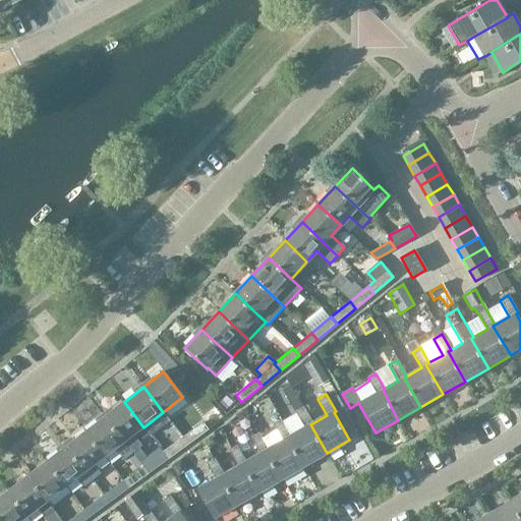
[(304,427),(291,436),(288,437),(305,465),(327,453),(310,424),(312,423),(303,407),(297,396),(289,400),(304,427)]
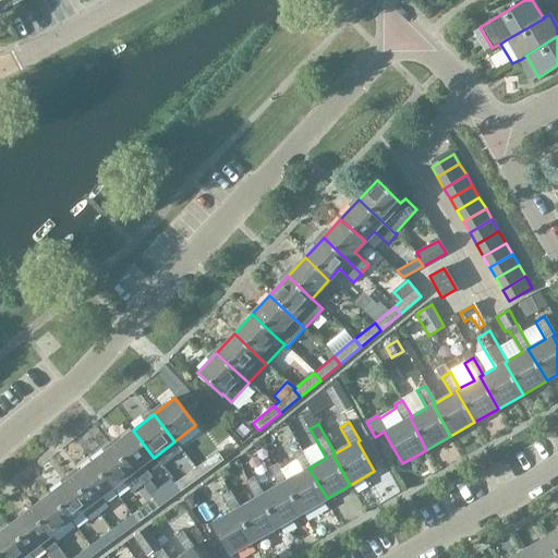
[(154,458),(133,431),(112,446),(143,485),(153,477),(143,465),(154,458)]
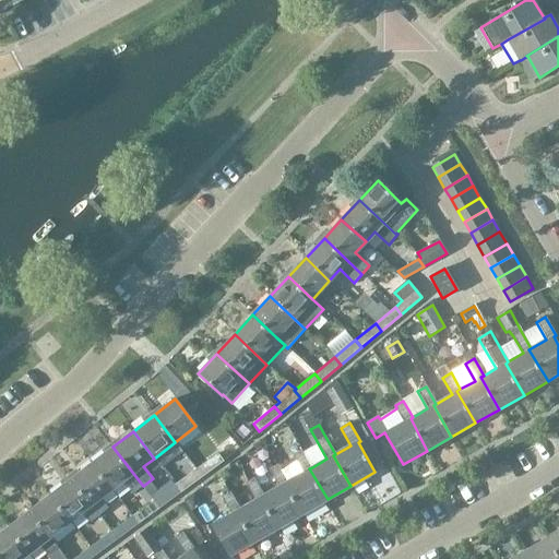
[(143,486),(113,447),(92,463),(113,490),(125,482),(133,494),(143,486)]
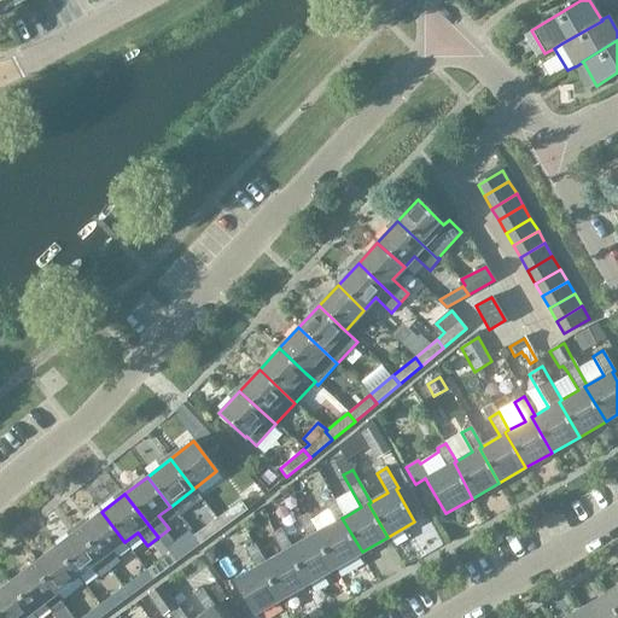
[(334,523),(318,532),(315,534),(334,567),(362,552),(342,518),(345,517),(333,497),(324,503),(334,523)]
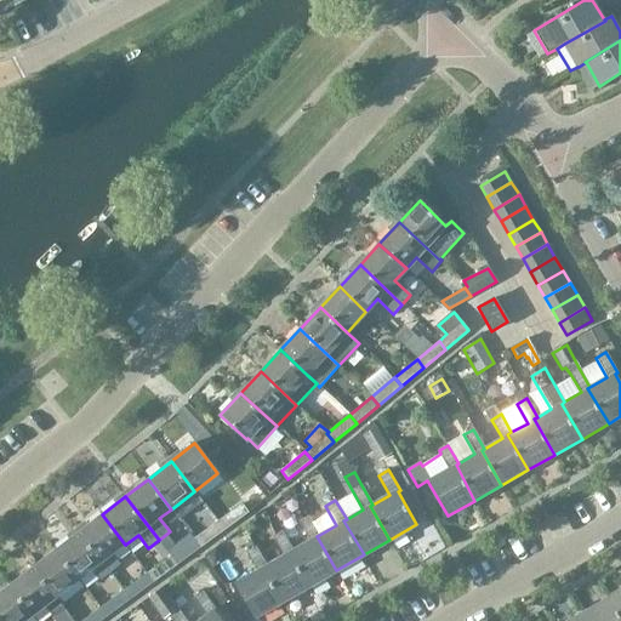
[(241,503),(217,520),(224,530),(248,512),(241,503)]
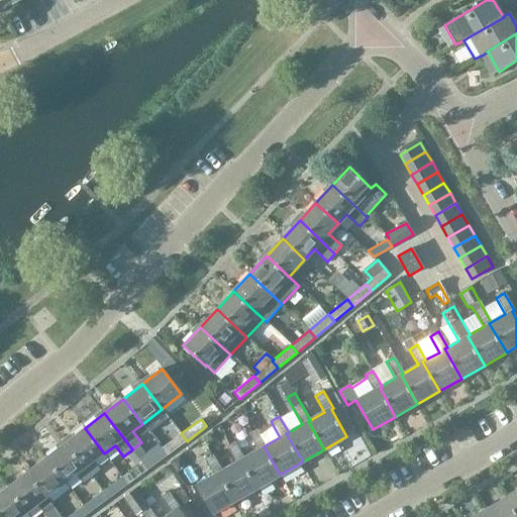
[(104,453),(85,428),(66,443),(91,477),(100,470),(94,461),(104,453)]
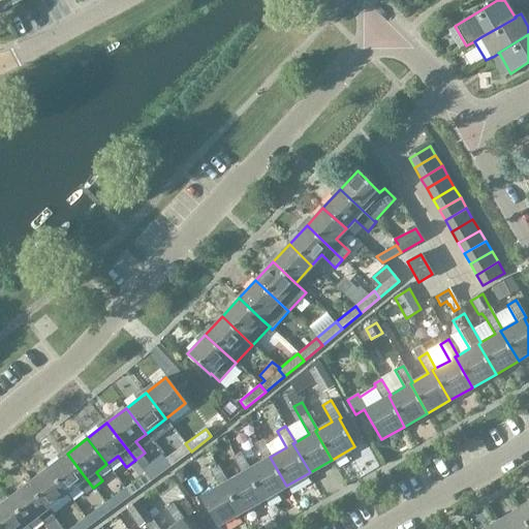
[(263,461),(250,469),(248,470),(263,499),(286,486),(270,457),(272,456),(262,439),(254,444),(263,461)]
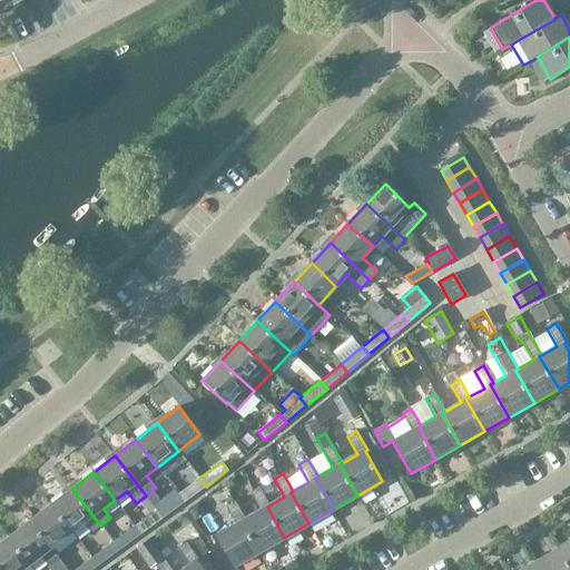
[(184,502),(206,487),(199,478),(177,494),(184,502)]
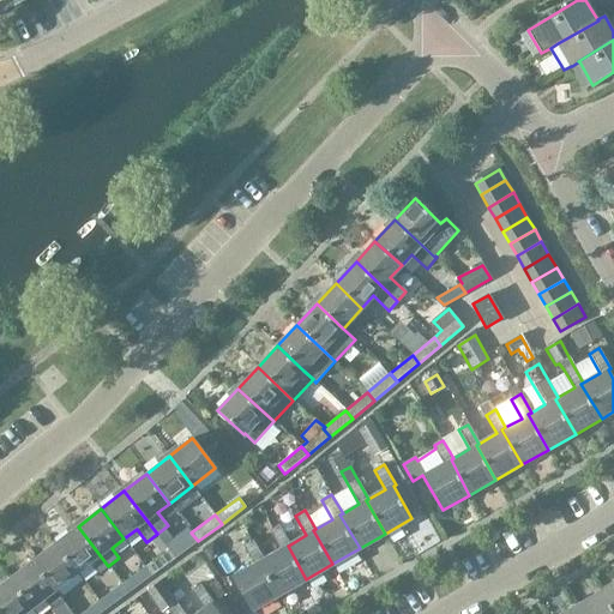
[(281,549),(264,559),(260,561),(281,595),(306,579),(288,546),(290,545),(278,524),(269,530),(281,549)]
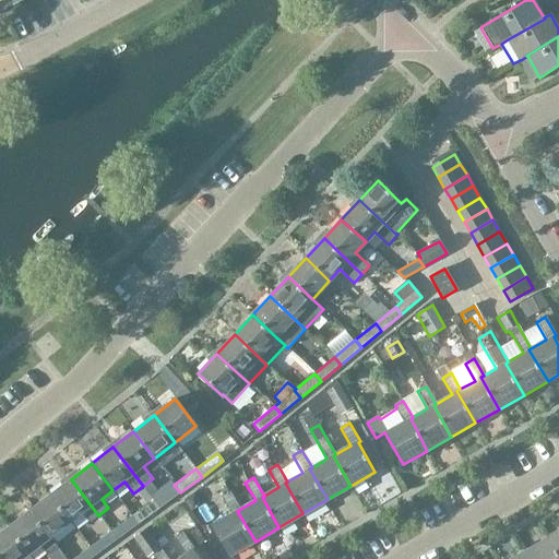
[(98,515),(71,479),(50,496),(71,522),(83,513),(91,522),(98,515)]
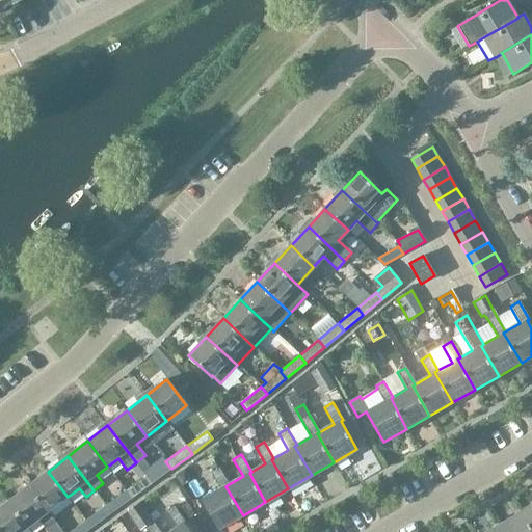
[(171,469),(165,461),(147,476),(152,483),(171,469)]
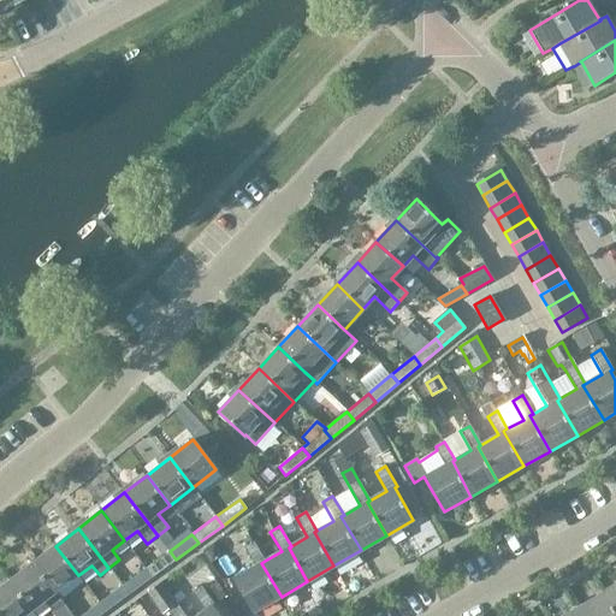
[(254,612),(282,597),(261,563),(265,561),(253,542),(244,548),(255,567),(235,579),(254,612)]
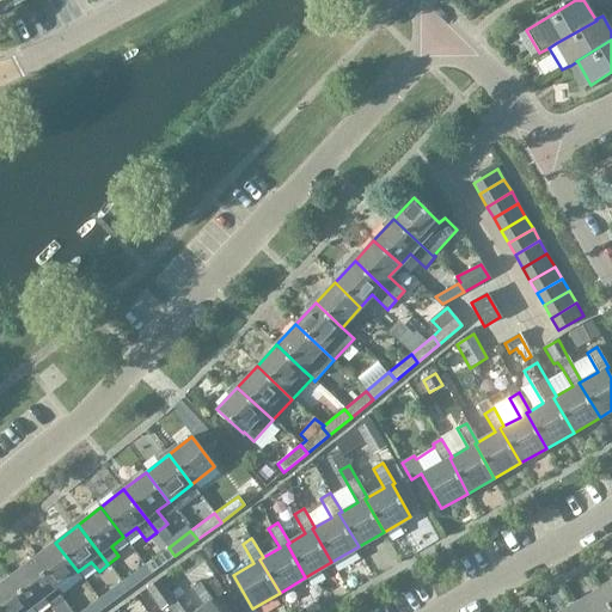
[(78,571),(55,543),(32,560),(55,589),(78,571)]
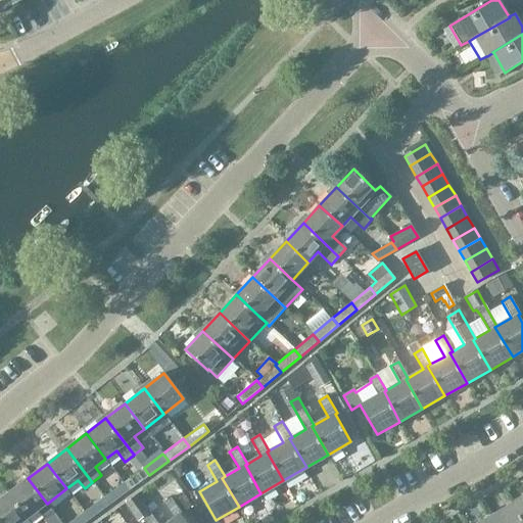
[(149,475),(144,468),(124,483),(130,490),(149,475)]
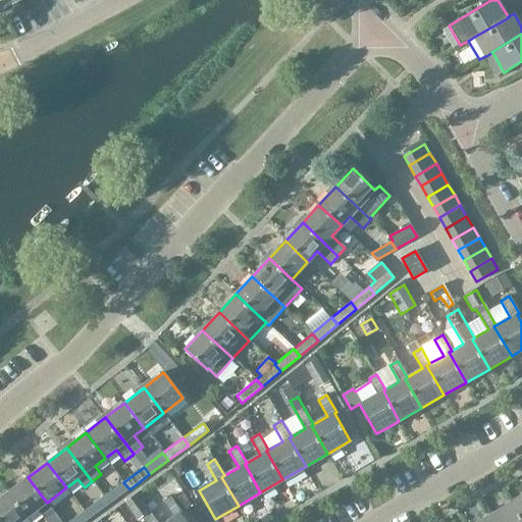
[(28,518),(39,509),(46,518),(54,512),(47,503),(28,477),(7,492),(28,518)]
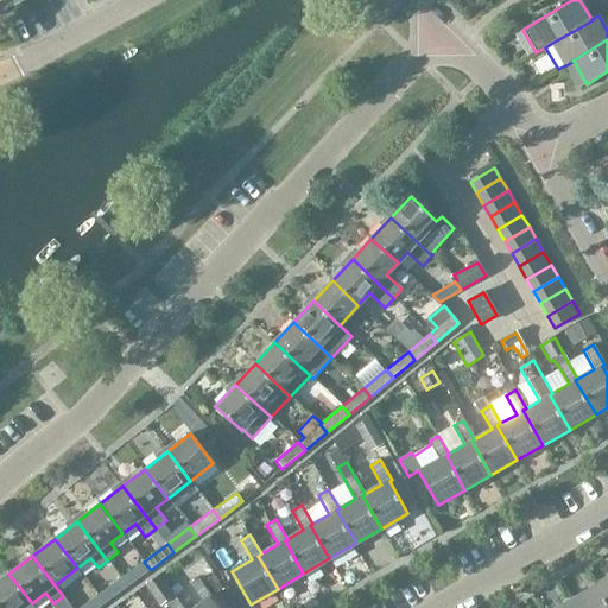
[(151,570),(144,562),(121,578),(127,587),(151,570)]
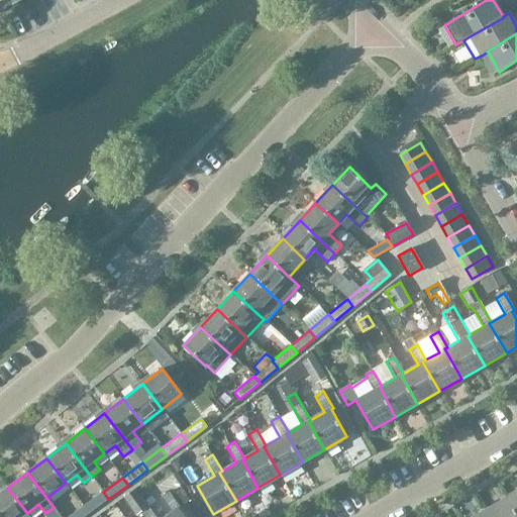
[(7,488),(0,493),(0,516),(21,516),(27,513),(7,488)]
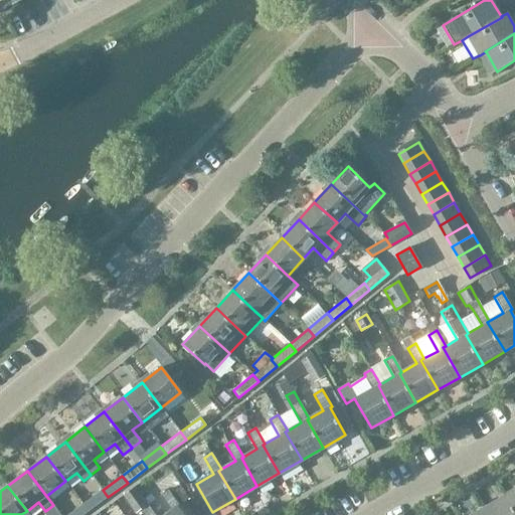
[(147,506),(134,488),(124,495),(136,513),(147,506)]
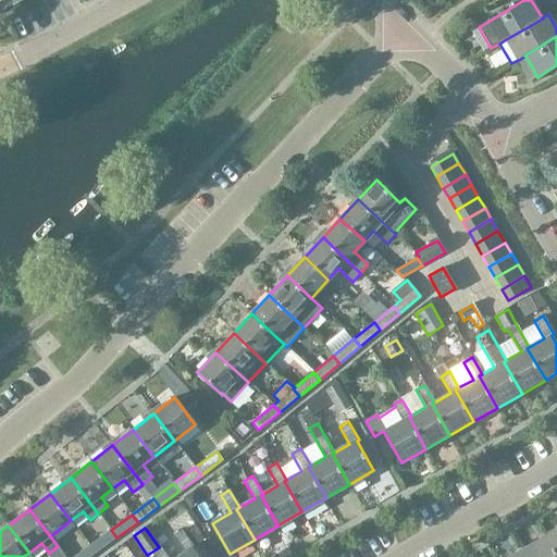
[(182,531),(174,536),(186,552),(177,556),(198,556),(193,549),(203,541),(203,540),(195,528),(185,535),(182,531)]
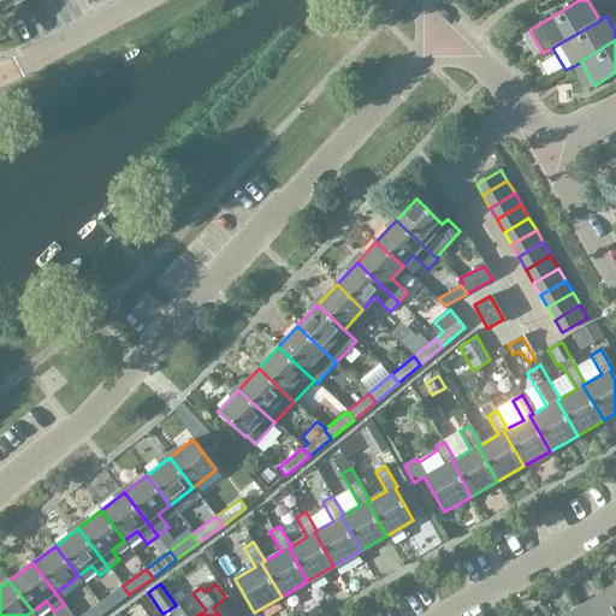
[(615,615),(615,585),(602,593),(615,615)]
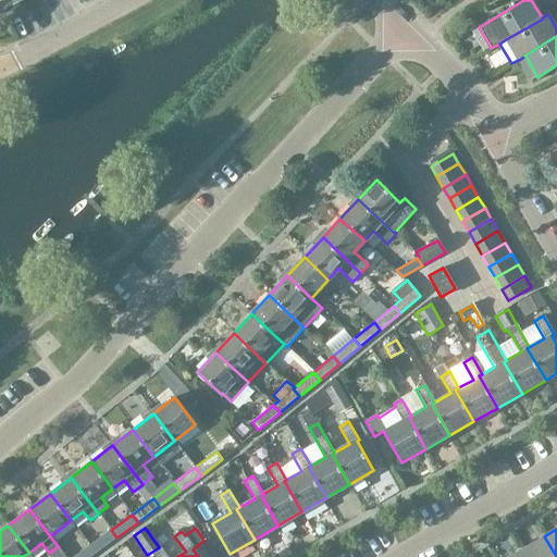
[(116,537),(111,530),(90,545),(96,553),(116,537)]
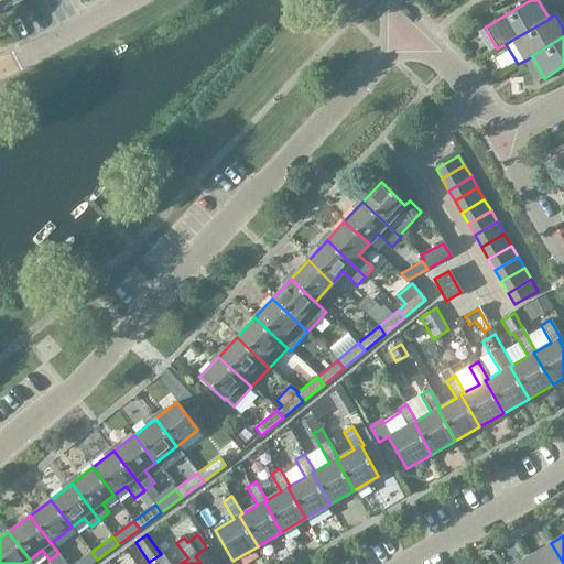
[(563,563),(551,543),(528,556),(532,563),(563,563)]
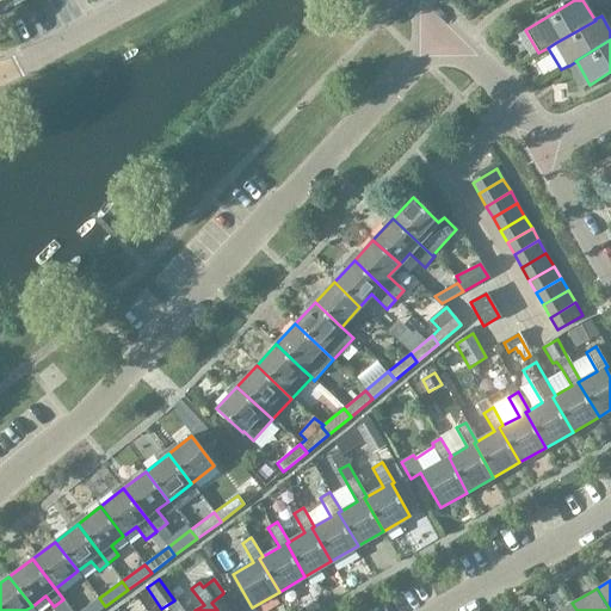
[(98,610),(105,606),(99,598),(81,610),(98,610)]
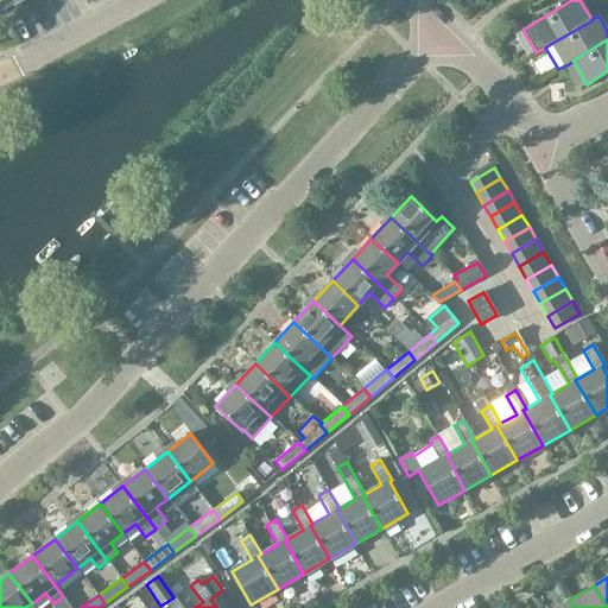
[(170,607),(184,607),(176,596),(166,603),(170,607)]
